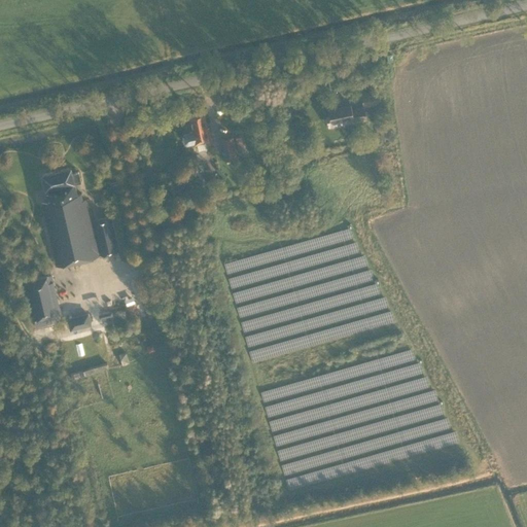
[(381,102),(378,89),(361,92),(363,105),(381,102)]
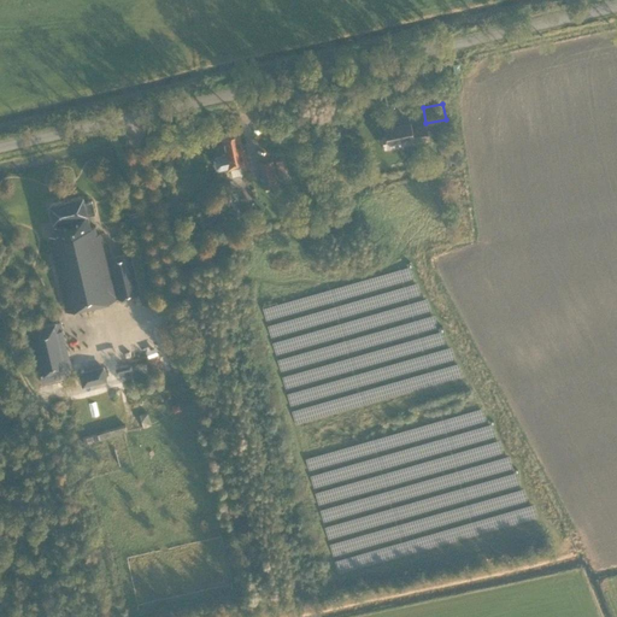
[(412,128),(411,122),(383,127),(386,144),(401,140),(403,145),(429,140),(427,125),(412,128)]
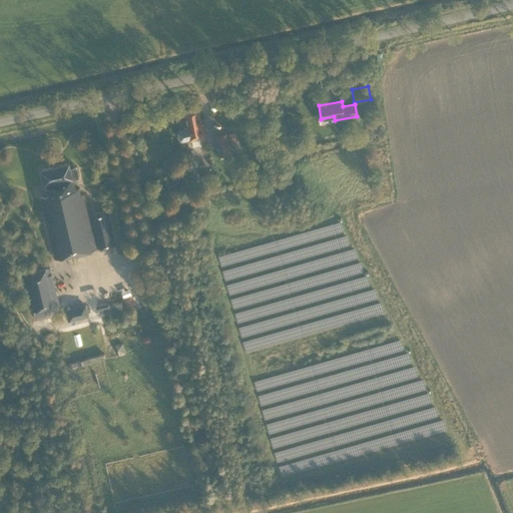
[(201,123),(198,110),(184,113),(187,126),(185,127),(185,129),(179,130),(178,132),(180,139),(182,141),(188,139),(188,141),(207,137),(205,128),(204,128),(203,123),(201,123)]
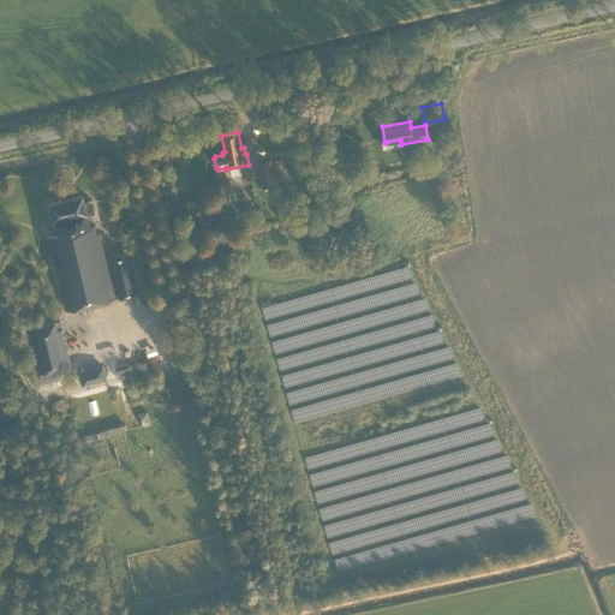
[(279,184),(274,159),(257,162),(262,187),(279,184)]
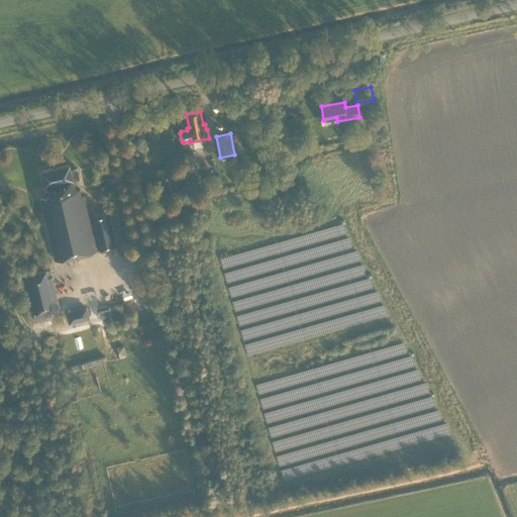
[(70,164),(40,171),(46,197),(41,198),(56,260),(96,250),(99,249),(116,245),(117,245),(109,211),(89,216),(96,247),(95,247),(84,195),(81,196),(80,189),(76,190),(73,178),(79,177),(77,168),(71,169),(70,164)]
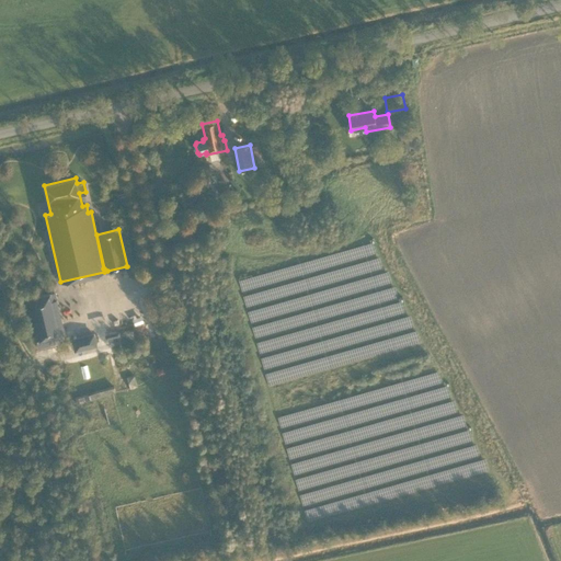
[(66,334),(55,292),(25,299),(35,341),(38,341),(39,347),(65,341),(64,335),(66,334)]
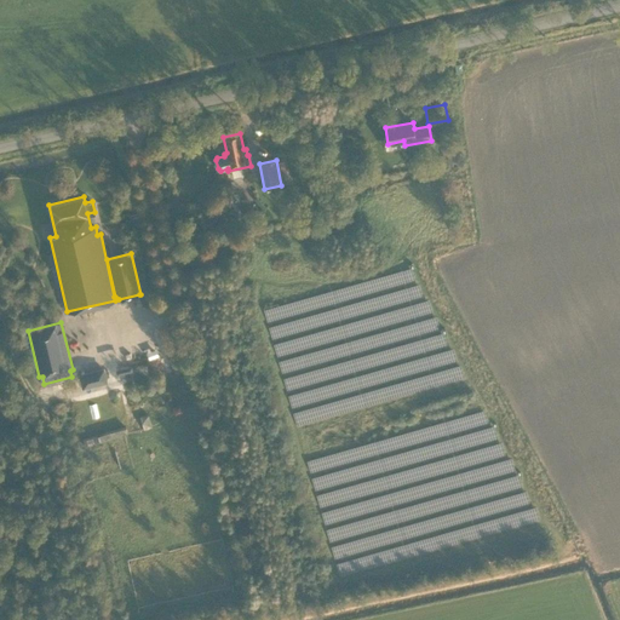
[(104,367),(79,373),(81,386),(108,382),(104,367)]
